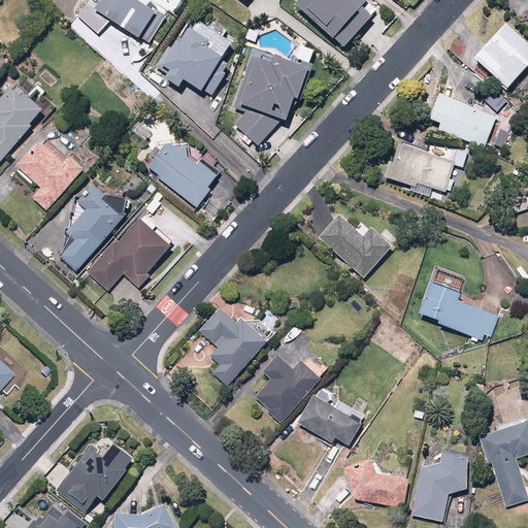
[(87,11),(78,23),(100,37),(108,25),(134,42),(152,15),(129,0),(99,0),(96,5),(89,1),(84,9),(87,11)]
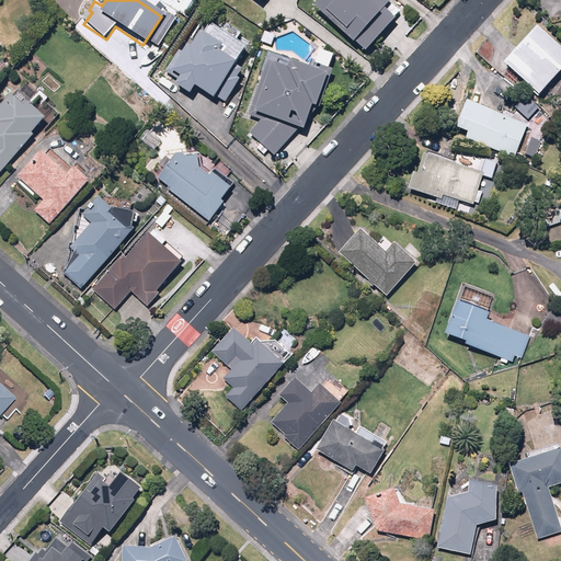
[(317,0),(310,8),(363,57),(393,24),(389,20),(396,12),(382,0),(368,0),(364,4),(358,0),(317,0)]
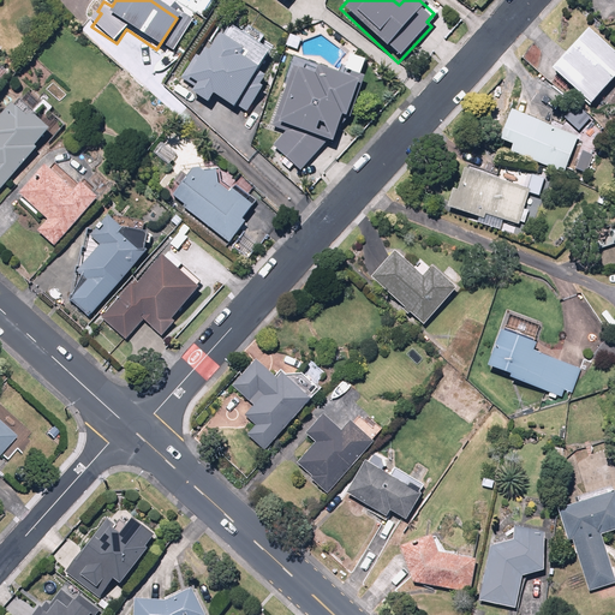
[(614,57),(586,30),(548,70),(586,107),(614,77),(614,57)]
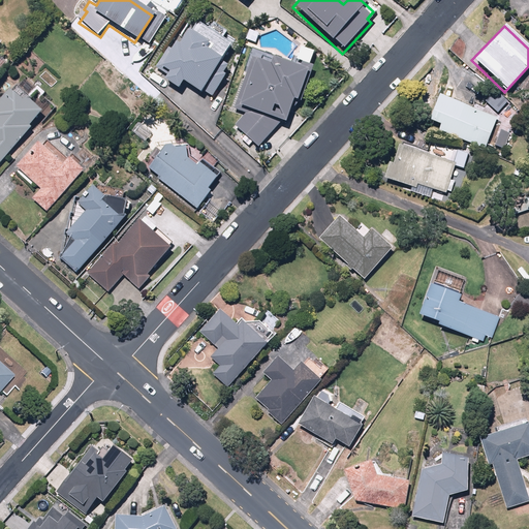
[(206,53),(207,50),(186,37),(178,51),(175,49),(170,55),(164,51),(154,69),(166,76),(163,83),(179,92),(182,87),(199,97),(220,62),(206,53)]
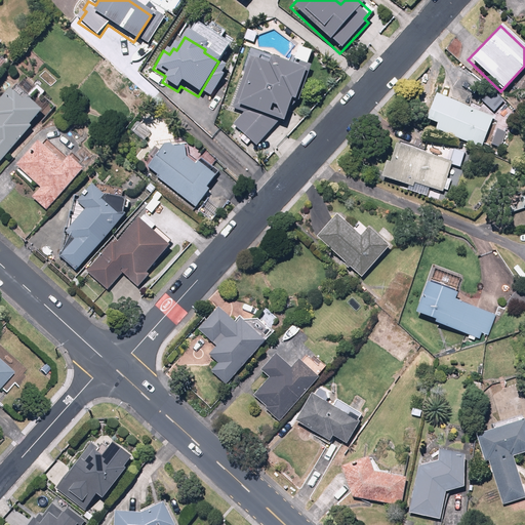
[(267,68),(248,61),(231,109),(244,113),(232,126),(254,147),(275,124),(281,126),(289,104),(292,105),(304,75),(307,76),(310,68),(297,64),(295,71),(270,62),(267,68)]
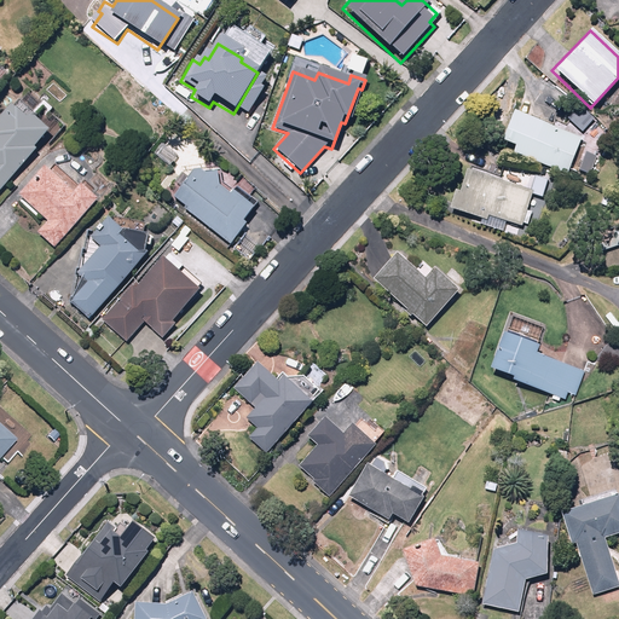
[(0,191),(36,155),(30,150),(47,133),(17,103),(0,120),(0,191)]
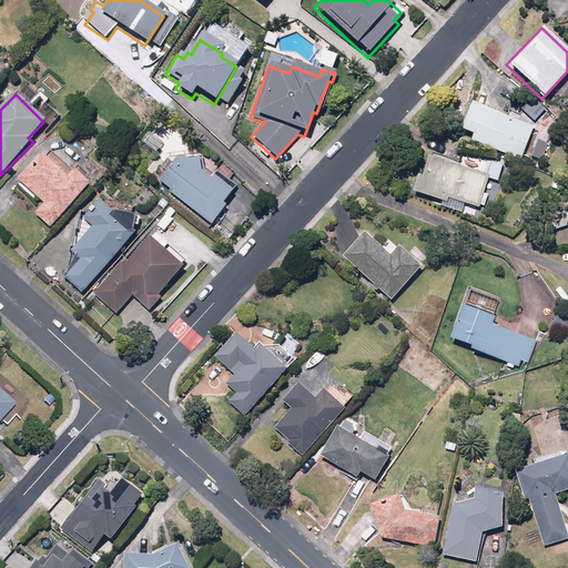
[(534,128),(468,103),(457,131),(470,137),(469,141),(520,161),(534,128)]
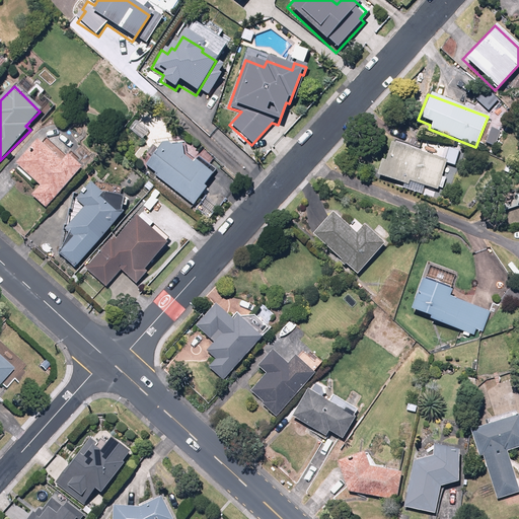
[(36,142),(15,165),(39,188),(30,196),(46,210),(82,170),(67,156),(65,158),(45,140),(40,145),(36,142)]
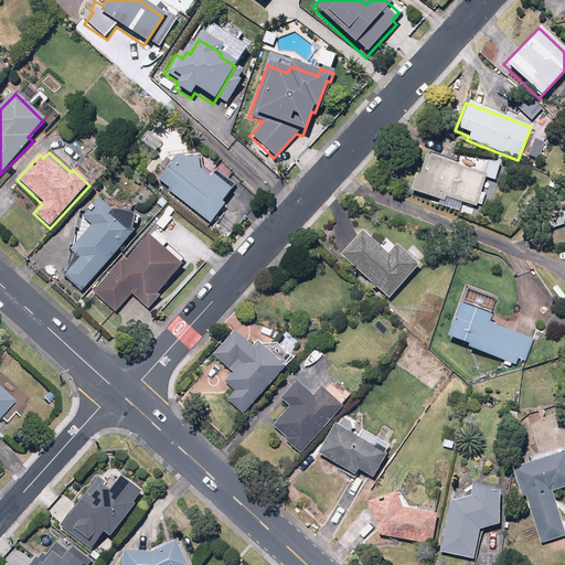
[(454,162),(424,155),(419,173),(413,171),(409,184),(415,187),(413,194),(443,202),(444,199),(475,208),(476,204),(481,205),(484,193),(479,192),(483,176),(452,167),(454,162)]
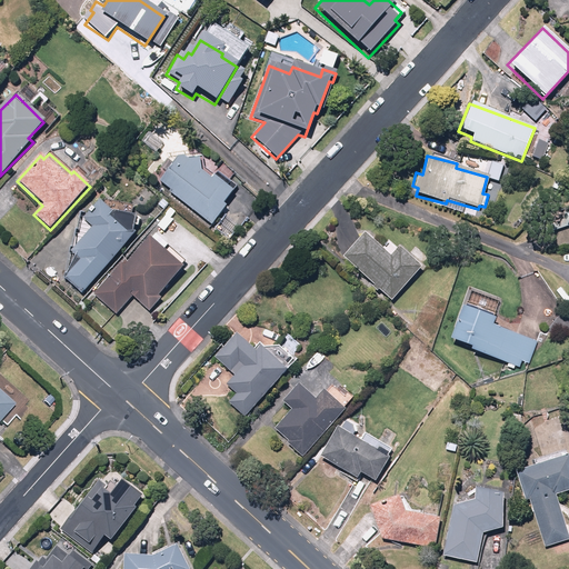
[(181,157),(160,182),(169,190),(167,193),(209,228),(225,209),(221,207),(232,193),(212,178),(210,181),(199,172),(202,168),(193,160),(190,163),(181,157)]
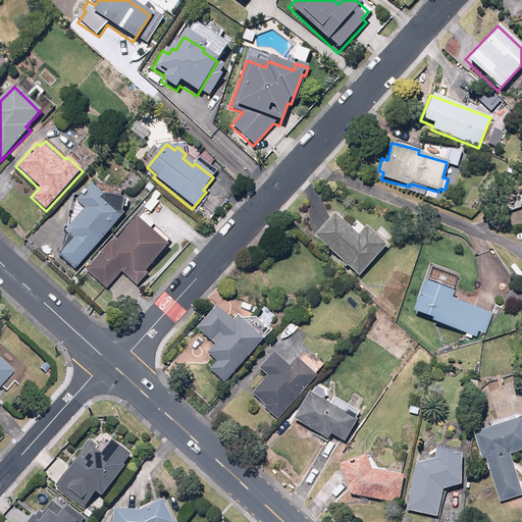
[(74,270),(119,222),(123,200),(103,198),(90,185),(73,202),(84,211),(63,232),(71,240),(57,254),(74,270)]
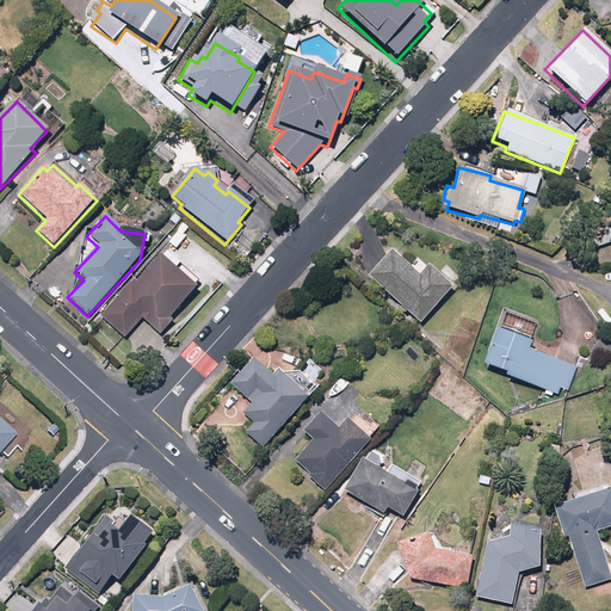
[(389,252),(366,277),(419,325),(451,288),(417,258),(407,269),(389,252)]
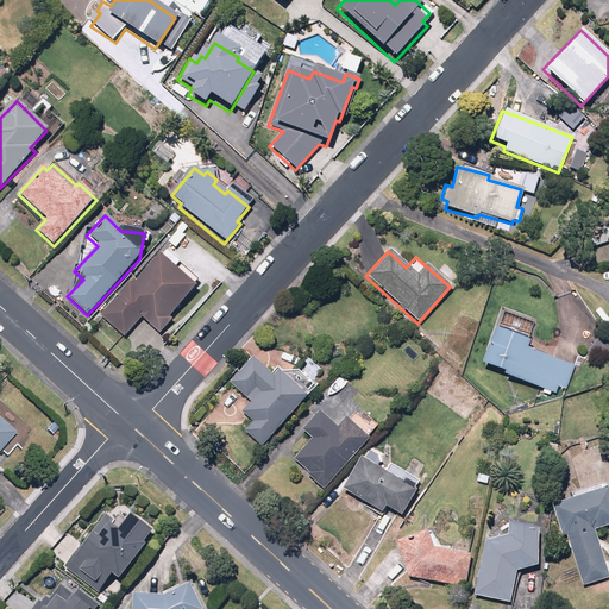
[(127,283),(99,316),(124,339),(142,319),(161,336),(171,322),(168,319),(194,288),(174,270),(177,265),(164,253),(161,258),(158,257),(132,288),(127,283)]
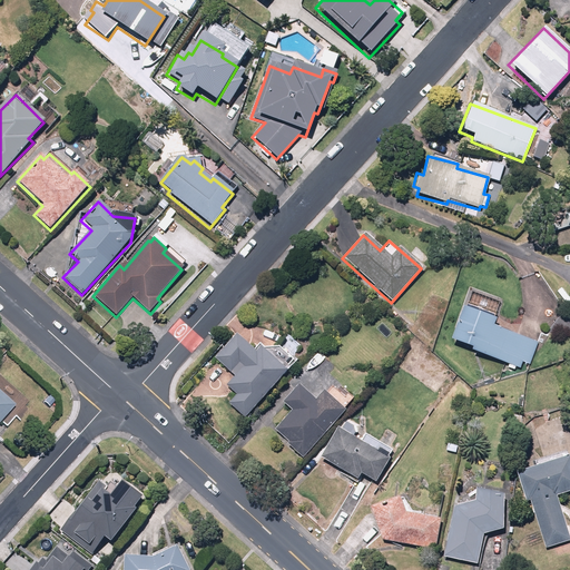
[(468,291),(446,342),(524,374),(538,343),(492,324),(501,304),(468,291)]
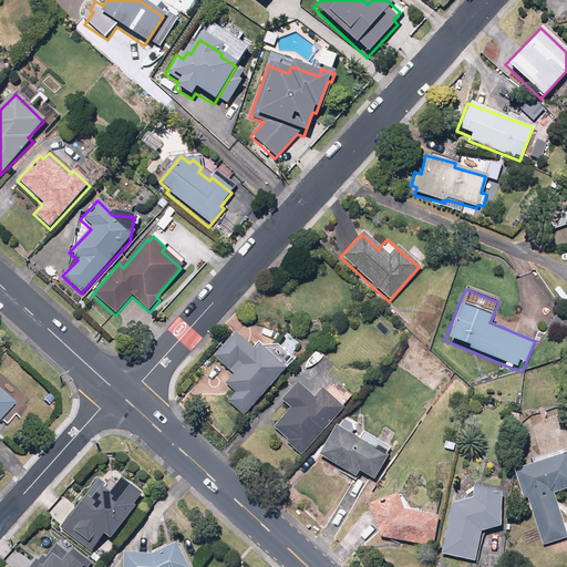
[(234,333),(233,332),(212,357),(233,375),(225,384),(234,392),(226,401),(244,418),(294,361),(289,357),(299,344),(287,333),(277,346),(258,346),(254,351),(234,333)]
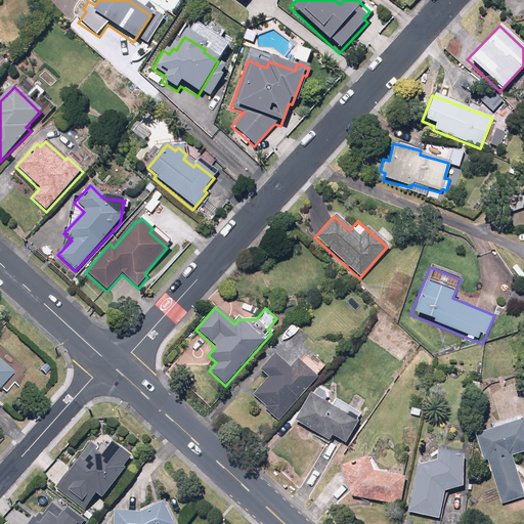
[(288,368),(272,354),(258,370),(267,379),(251,396),(263,406),(262,408),(277,422),(316,378),(296,359),(288,368)]
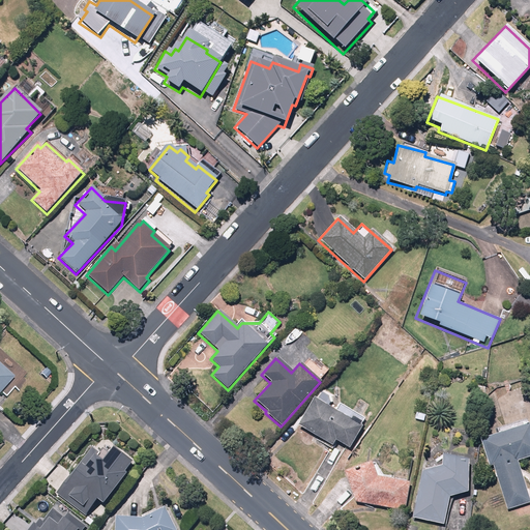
[(4,372),(0,367),(0,394),(4,399),(18,383),(21,386),(25,381),(7,367),(4,372)]
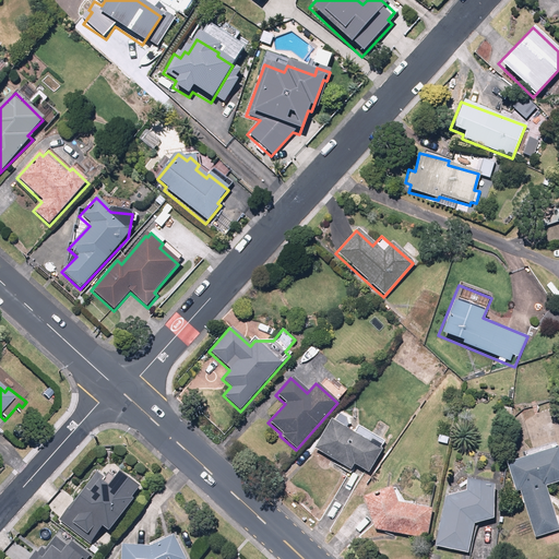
[(351,423),(337,414),(333,423),(328,419),(310,451),(349,473),(354,466),(367,474),(385,441),(357,425),(352,433),(346,430),(351,423)]
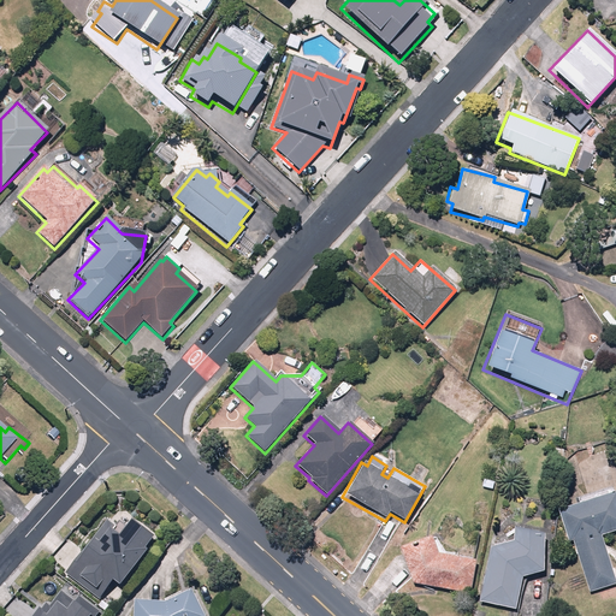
[(615,533),(615,502),(612,493),(611,490),(557,511),(591,596),(615,585),(615,574),(602,539),(615,533)]
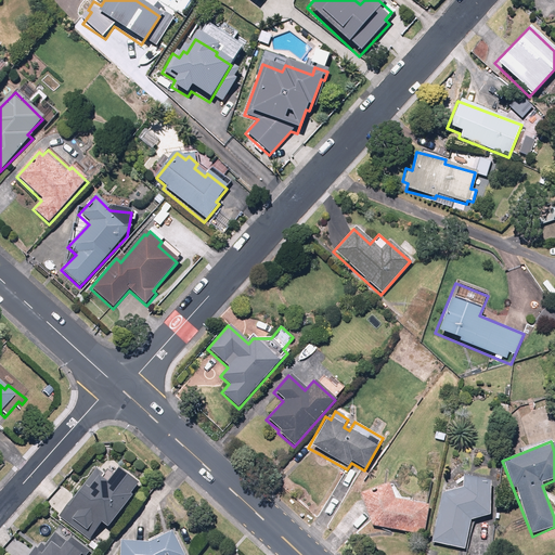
[(103,476),(94,469),(56,517),(88,542),(101,526),(104,529),(130,498),(128,497),(138,485),(118,468),(105,485),(100,480),(103,476)]
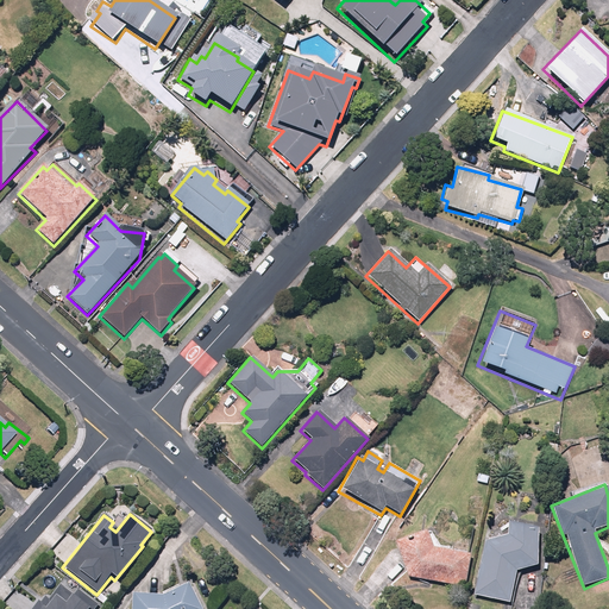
[(537,528),(506,526),(506,538),(482,544),(471,596),(509,604),(514,572),(535,565),(537,528)]
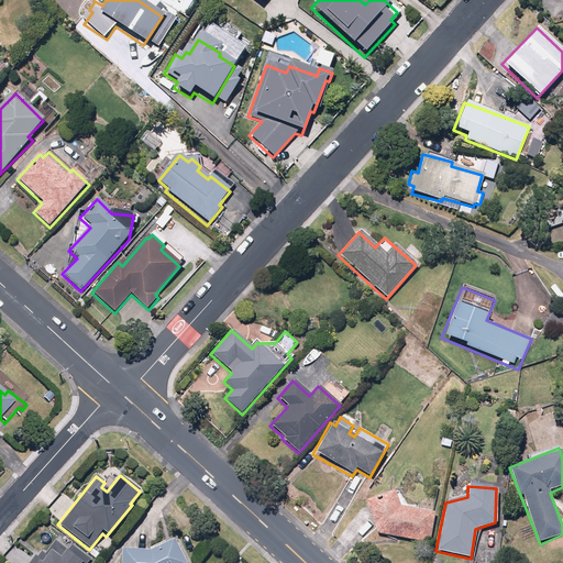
[(397,507),(392,493),(364,501),(374,533),(430,542),(432,512),(397,507)]
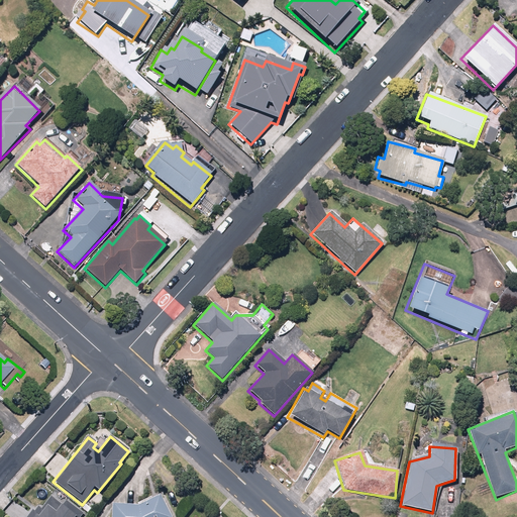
[(138,506),(110,505),(109,516),(169,516),(159,496),(138,506)]
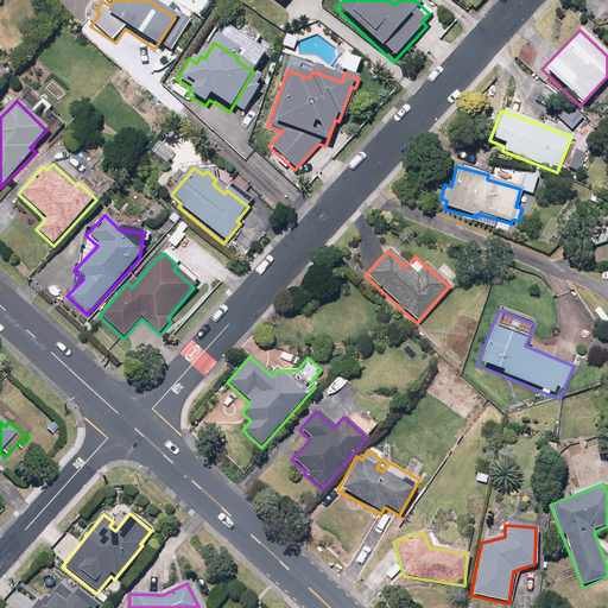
[(71,595),(59,584),(49,597),(42,591),(27,607),(100,607),(76,588),(71,595)]
